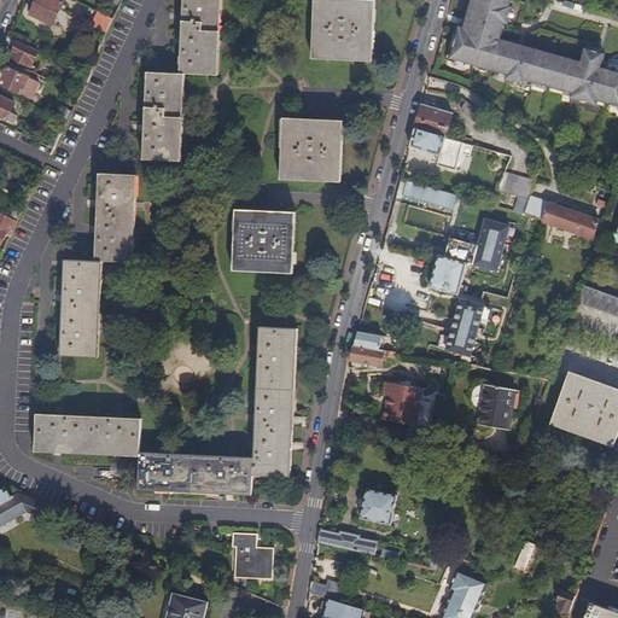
[(53,25),(64,3),(58,0),(38,0),(30,15),(53,25)]
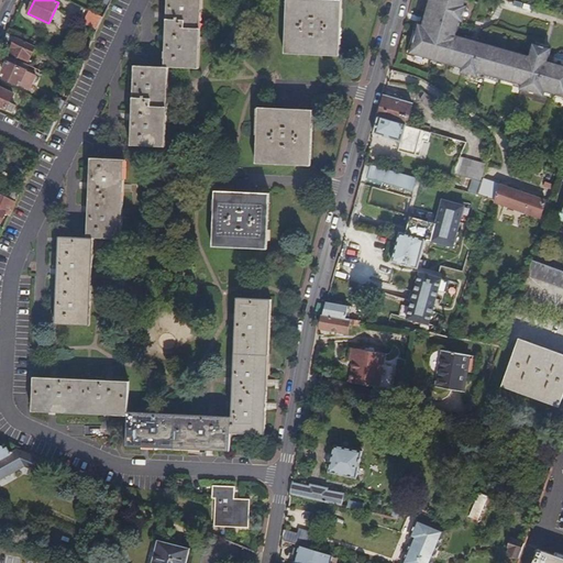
[(200,69),(203,0),(167,0),(165,68),(136,67),(132,147),(167,148),(170,68),(200,69)]
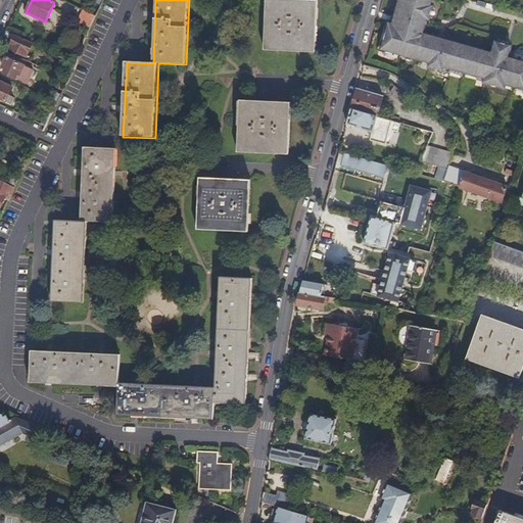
[(316,52),(317,0),(266,0),(265,50),(316,52)]
